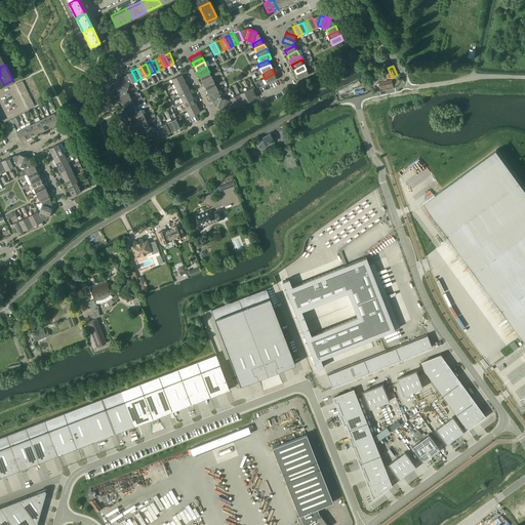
[(306,70),(296,74),(298,79),(309,74),(306,70)]
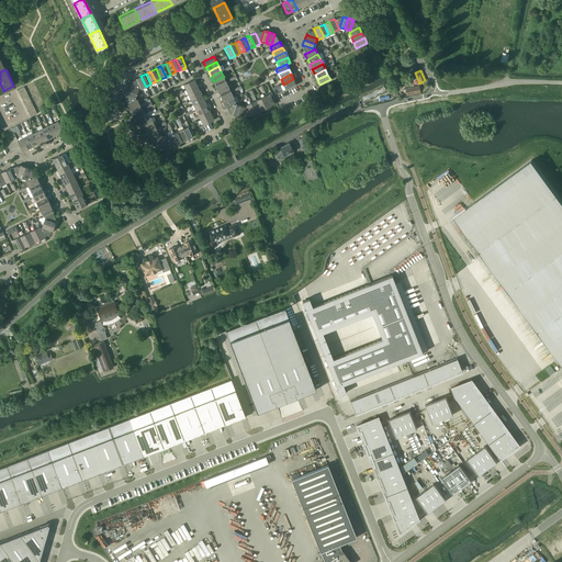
[(141,76),(135,79),(139,88),(141,89),(146,87),(141,76)]
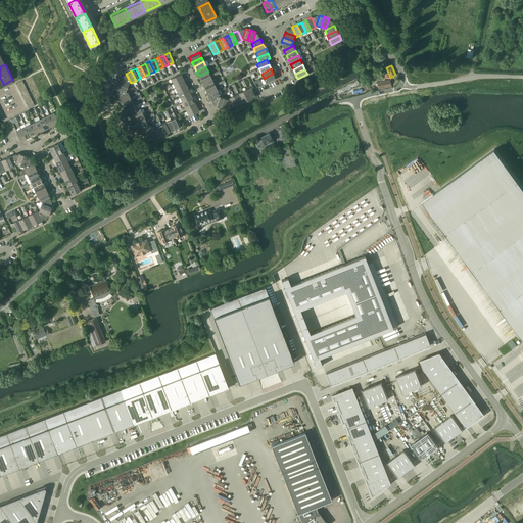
[(200,81),(210,76),(212,75),(210,70),(208,72),(198,76),(200,81)]
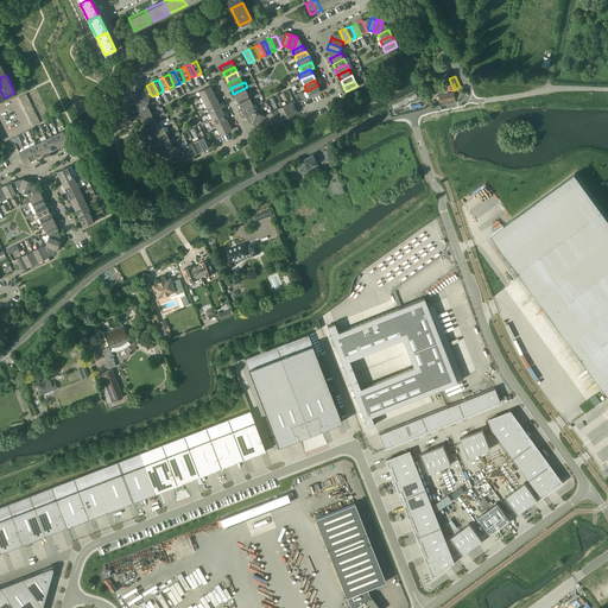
[(210,86),(198,92),(201,97),(213,92),(210,86)]
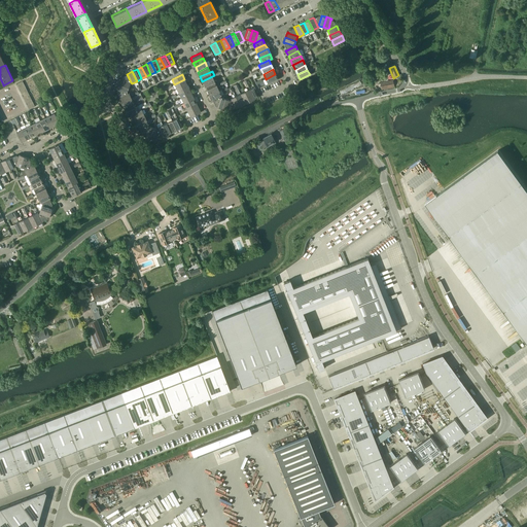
[(275,74),(266,79),(268,83),(278,79),(275,74)]
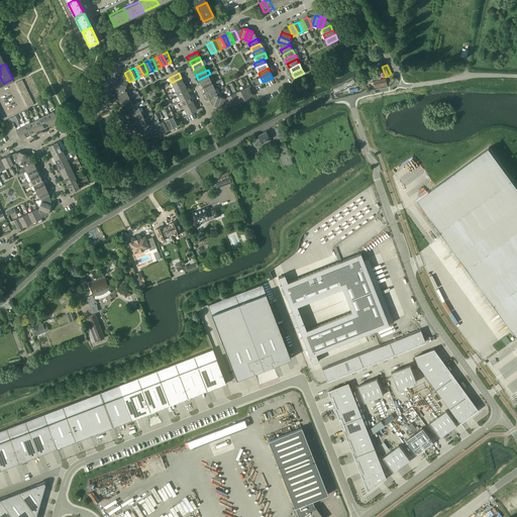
[(201,84),(210,80),(208,75),(198,80),(201,84)]
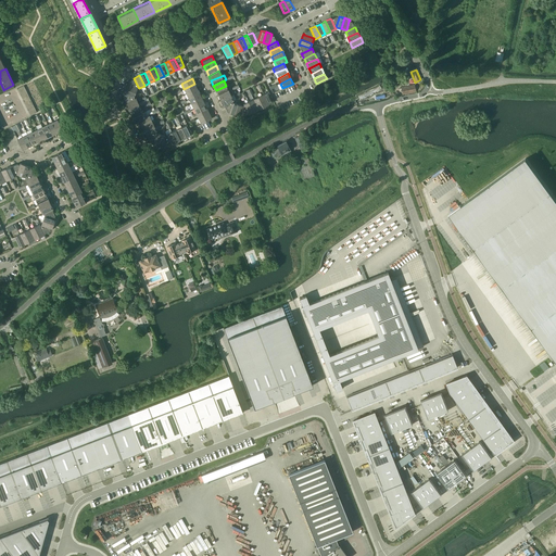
[(126,83),(125,88),(136,92),(137,87),(128,84),(126,83)]
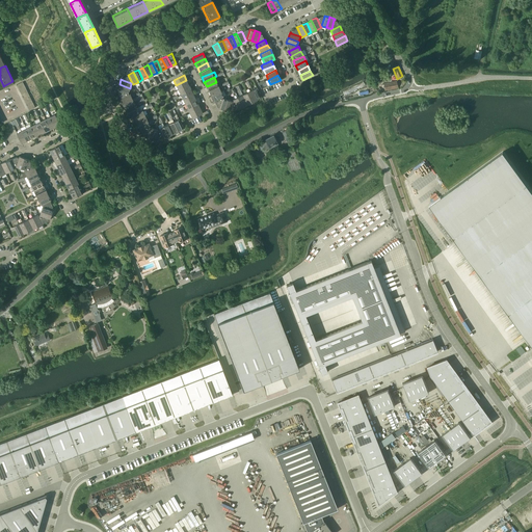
[(186,80),(176,85),(179,89),(188,85),(186,80)]
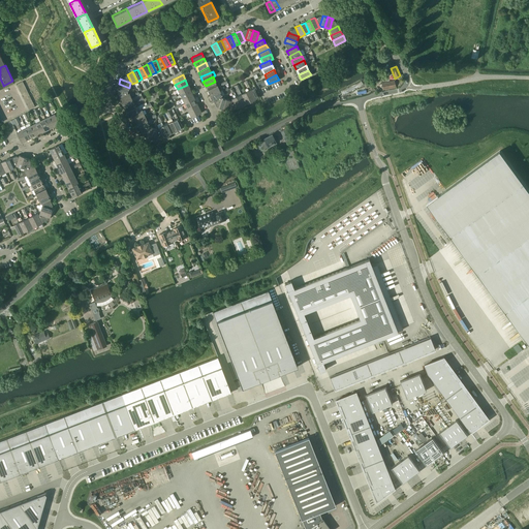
[(382,90),(396,87),(394,81),(381,84),(382,90)]
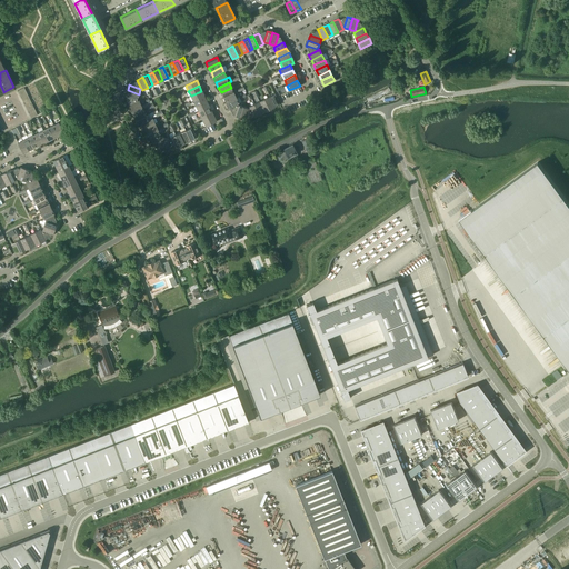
[(223,98),(233,92),(236,91),(235,90),(233,91),(231,88),(221,92),(223,98)]
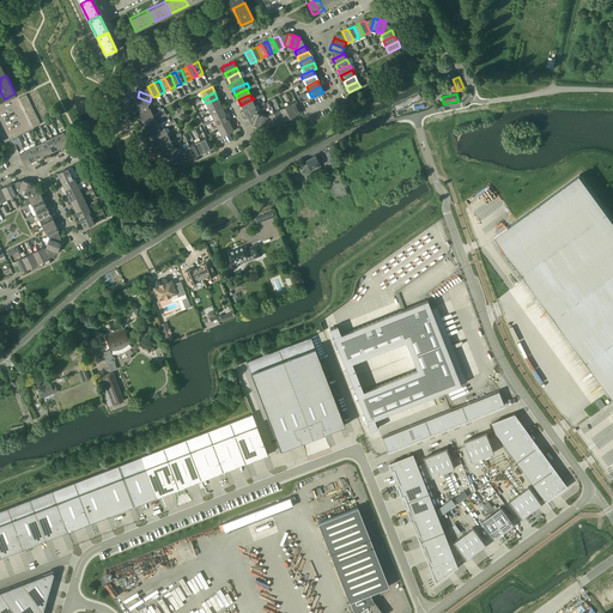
[(138,97),(135,104),(137,104),(147,108),(150,102),(138,97)]
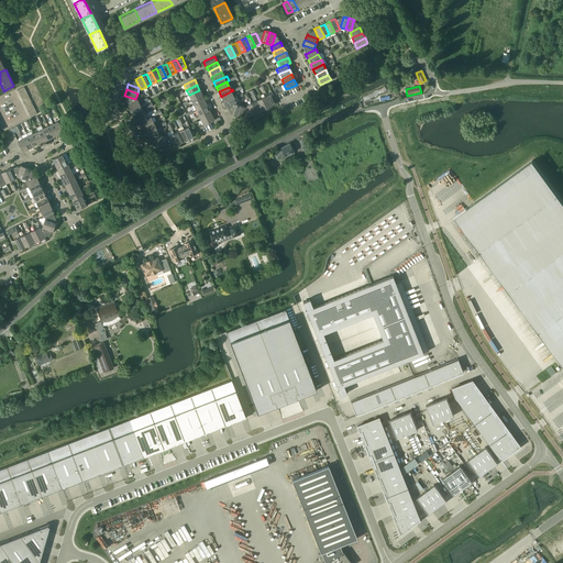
[(199,90),(189,95),(191,100),(201,95),(199,90)]
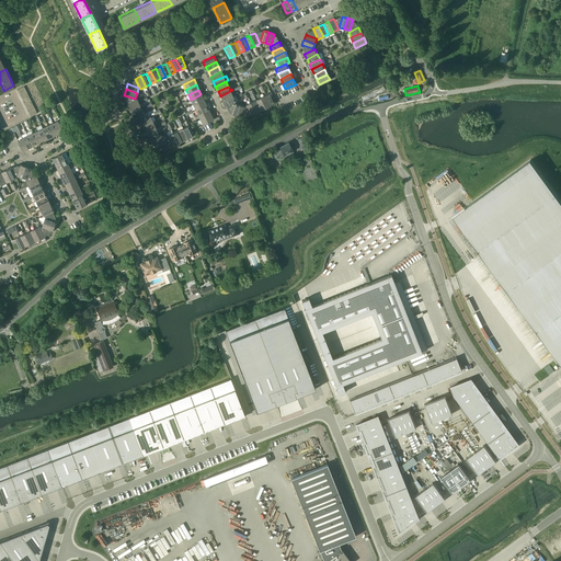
[(222,102),(233,96),(230,91),(220,96),(222,102)]
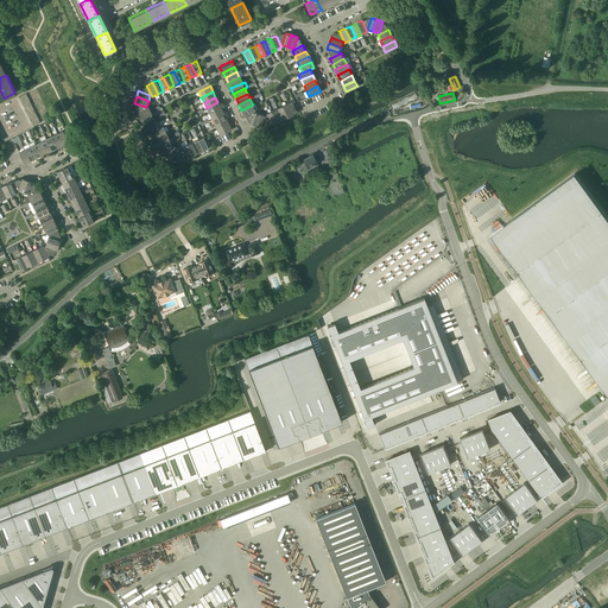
[(293,100),(287,103),(293,114),(299,112),(293,100)]
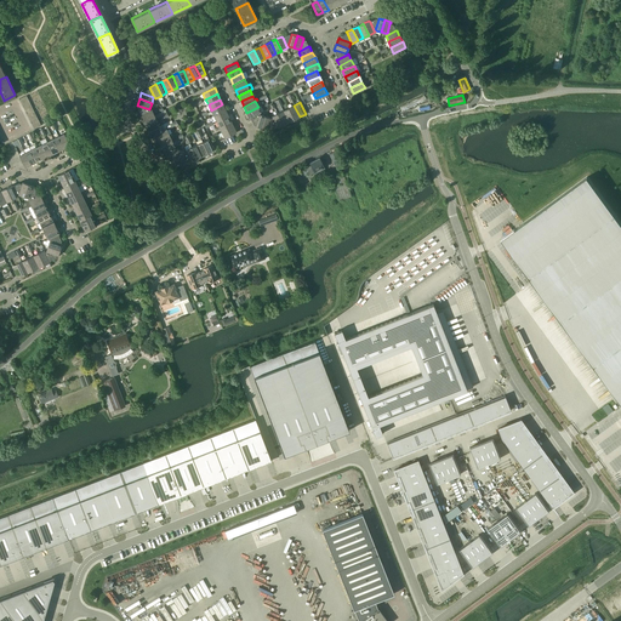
[(222,104),(211,110),(214,115),(226,110),(222,104)]
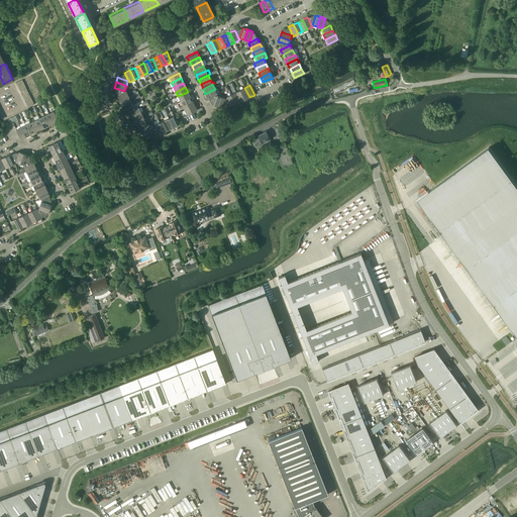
[(244,88),(240,90),(244,99),(249,97),(244,88)]
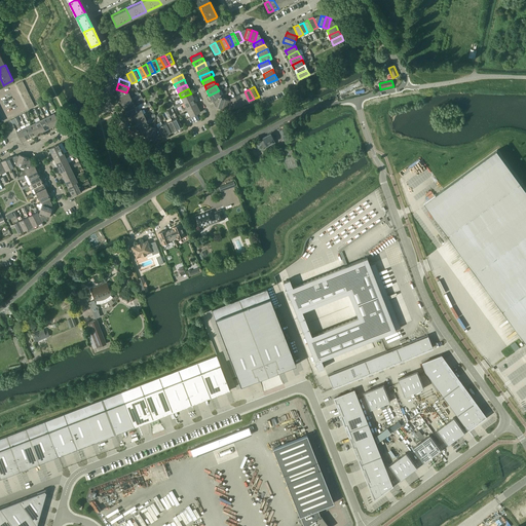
[(219,90),(209,96),(211,100),(220,96),(221,96),(219,90)]
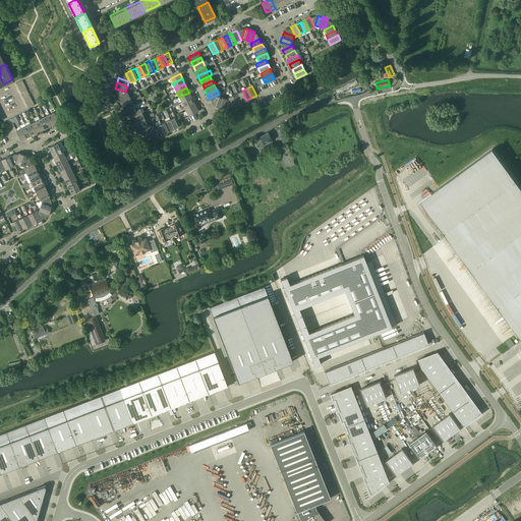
[(242,91),(237,93),(242,103),(246,100),(242,91)]
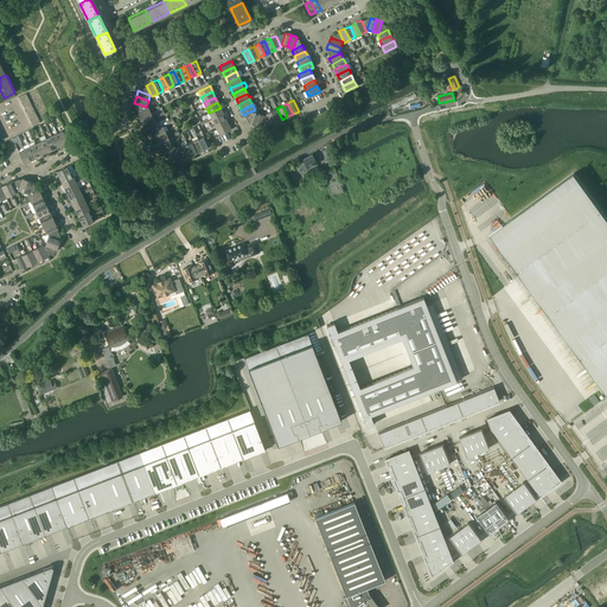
[(146,108),(138,112),(136,112),(140,117),(151,113),(148,107),(146,108)]
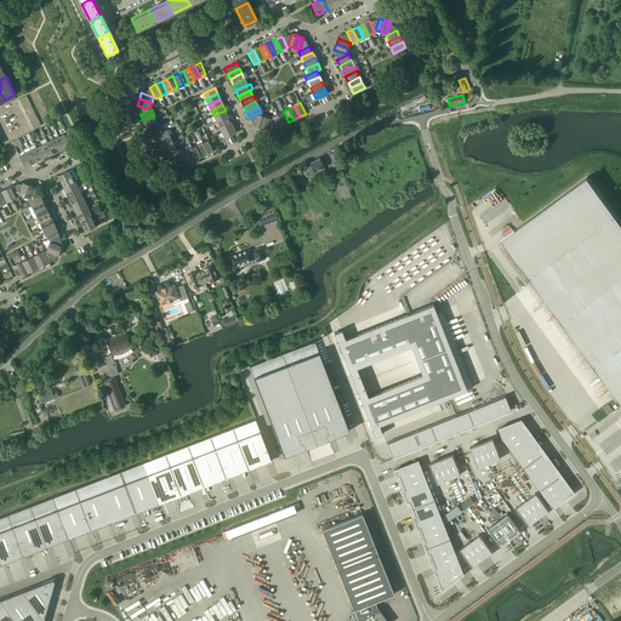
[(226,110),(214,115),(216,121),(228,115),(226,110)]
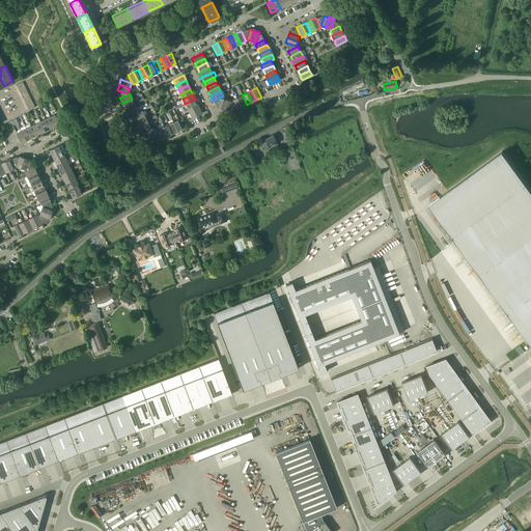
[(242,94),(238,96),(242,107),(247,105),(242,94)]
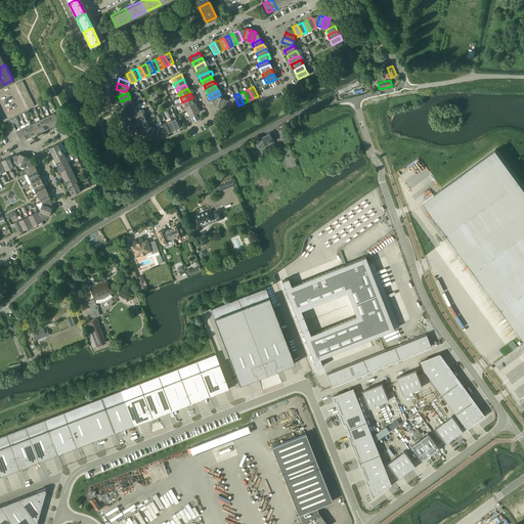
[(219,95),(210,99),(211,99),(214,104),(216,105),(219,96),(219,95)]
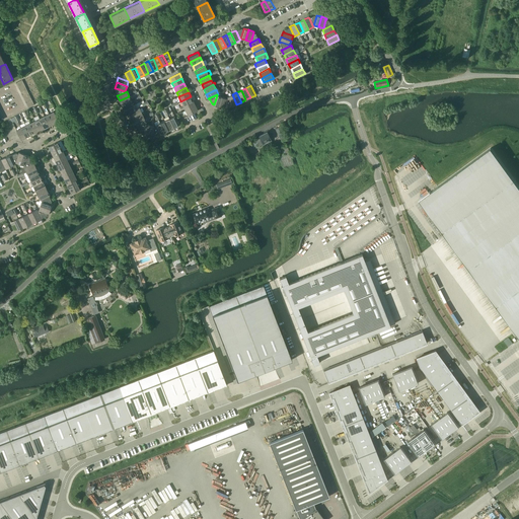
[(227,98),(231,106),(236,104),(232,94),(227,97),(227,98)]
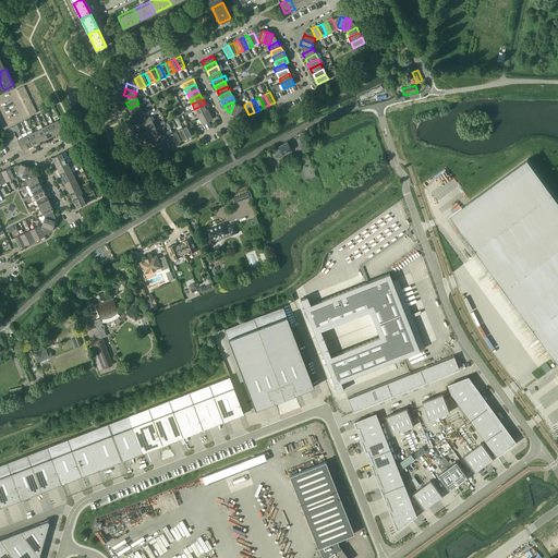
[(239,105),(233,102),(230,112),(229,113),(234,116),(239,105)]
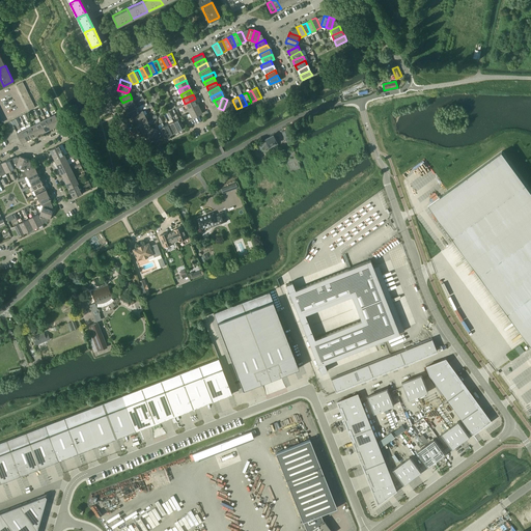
[(132,99),(122,103),(124,108),(134,103),(132,99)]
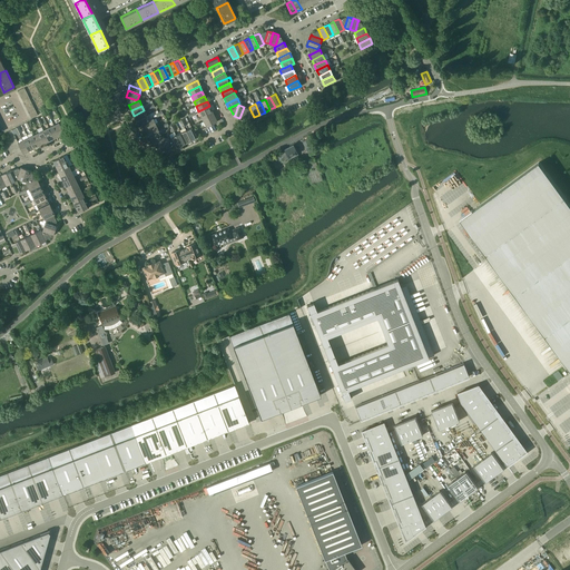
[(209,106),(198,111),(202,116),(212,111),(209,106)]
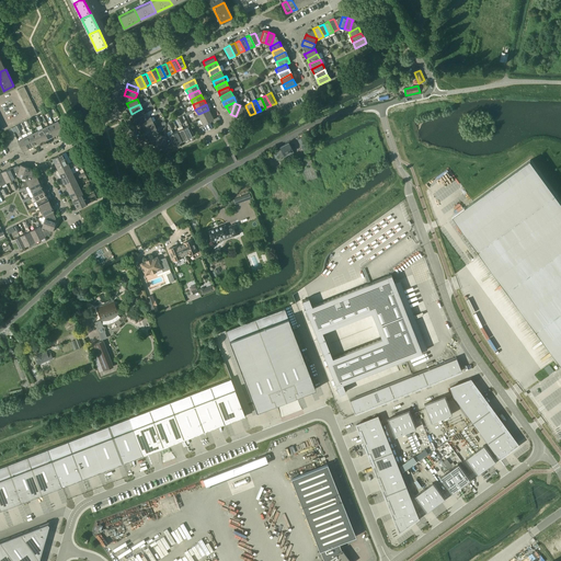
[(245,107),(240,105),(236,116),(241,118),(242,116),(245,107)]
